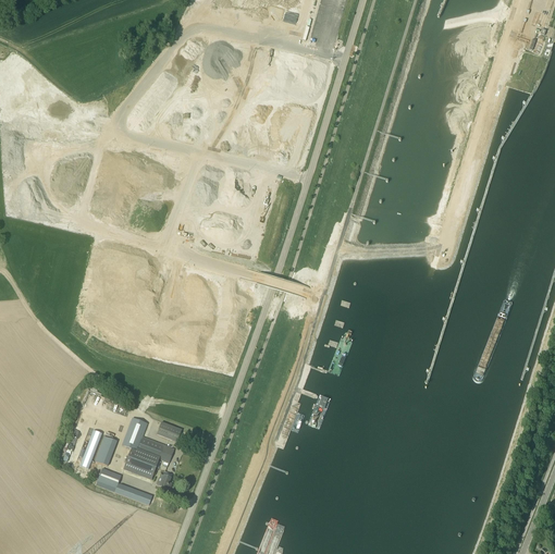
[(170,465),(171,460),(176,447),(145,435),(149,421),(135,416),(124,443),(134,446),(125,467),(153,478),(161,457),(168,459),(167,464),(170,465)]
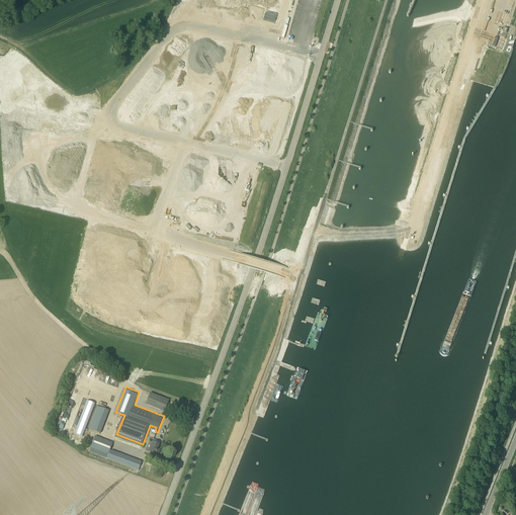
[(166,409),(171,398),(152,390),(148,402),(166,409)]
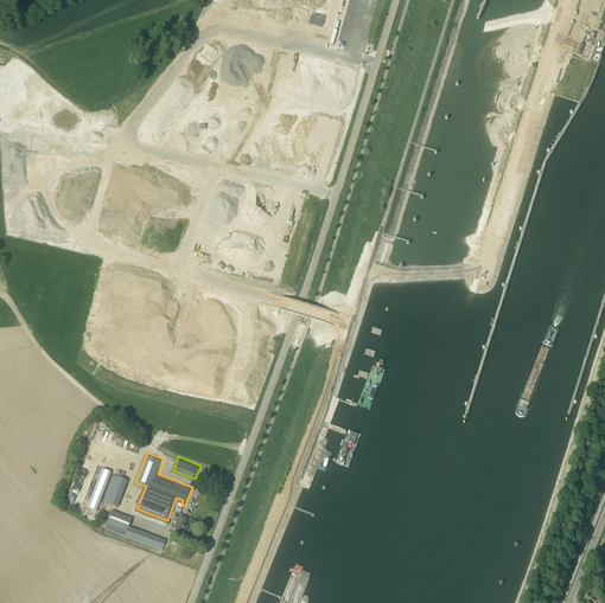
[(90,482),(100,463),(88,459),(83,468),(89,472),(86,479),(89,481),(89,482),(90,482)]
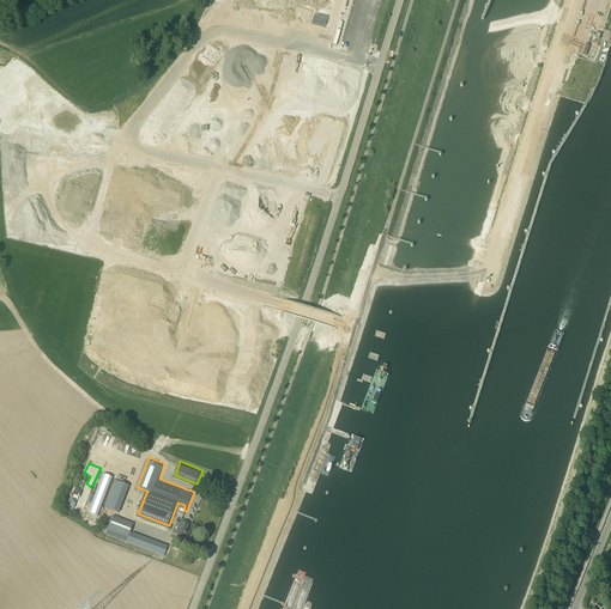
[(106,505),(120,510),(131,482),(116,477),(106,505)]
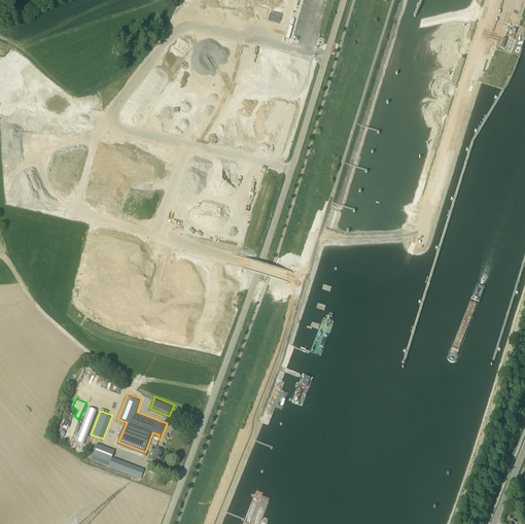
[(267,421),(270,414),(264,412),(261,419),(267,421)]
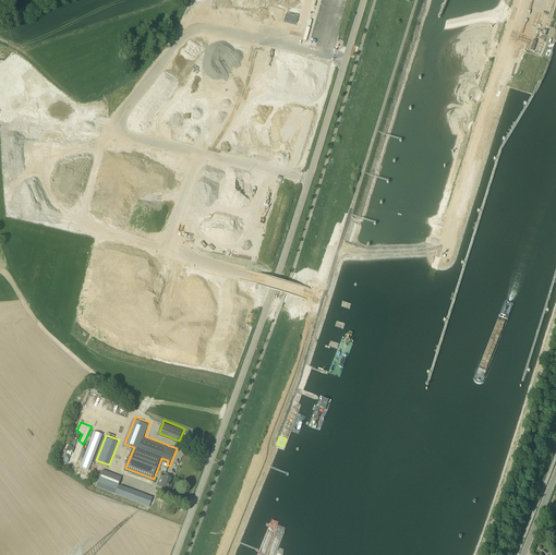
[(123,474),(105,467),(98,484),(118,491),(152,504),(154,497),(150,496),(152,494),(120,482),(123,474)]
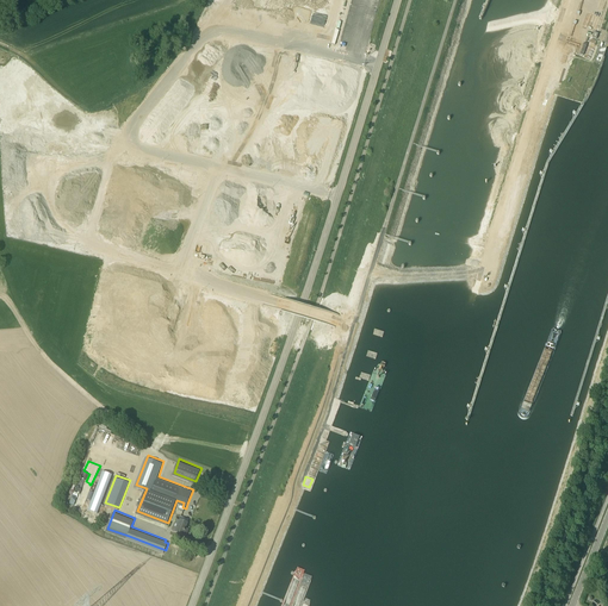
[(190,525),(187,525),(190,520),(178,516),(174,528),(178,529),(178,530),(187,533),(188,532),(187,532),(190,525)]
